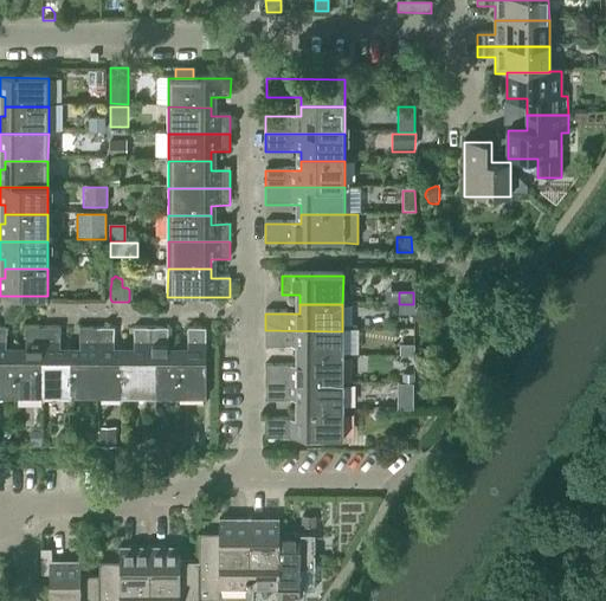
[(413,305),(398,305),(398,316),(413,316),(413,305)]
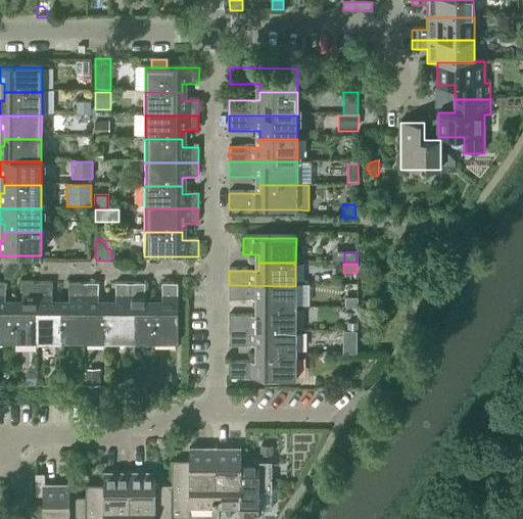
[(0,342),(13,343),(13,307),(5,307),(5,284),(0,284),(0,342)]
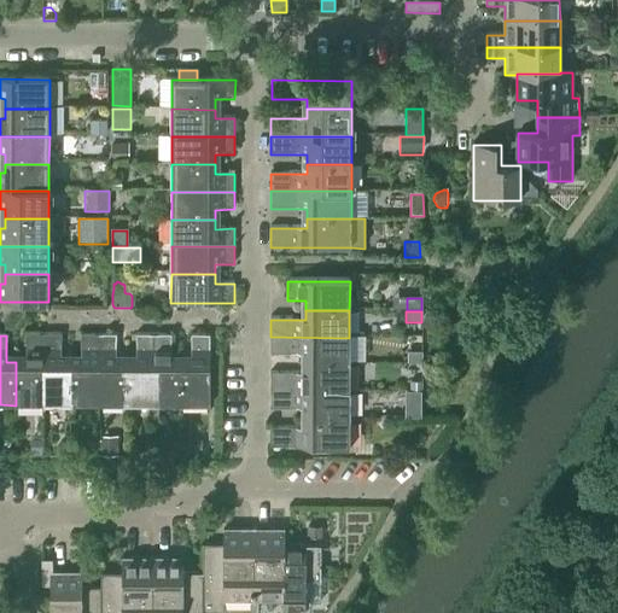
[(16,362),(16,406),(44,406),(44,336),(24,336),(24,362),(16,362)]
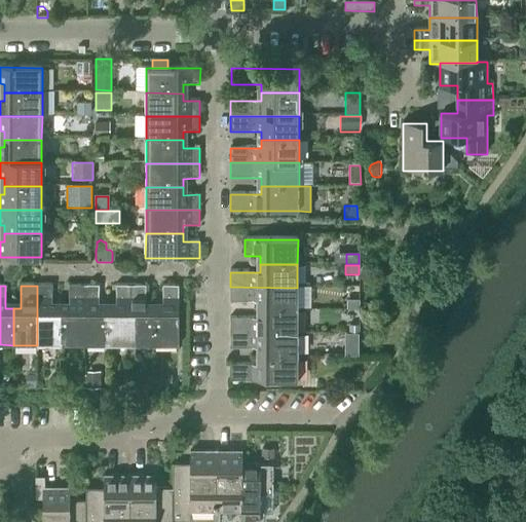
[(61,345),(61,308),(52,308),(52,286),(37,286),(37,345),(61,345)]
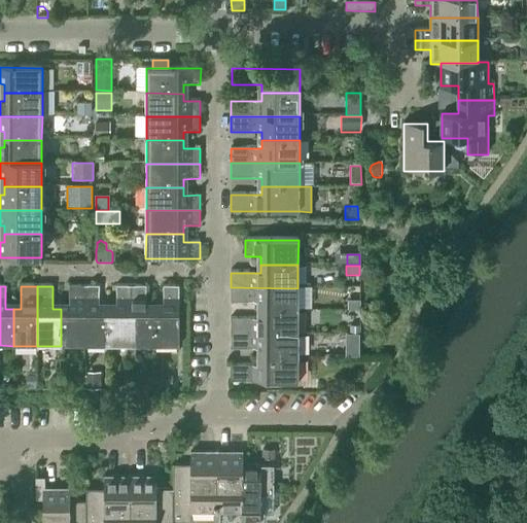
[(61,309),(61,346),(84,346),(84,286),(69,286),(69,309),(61,309)]
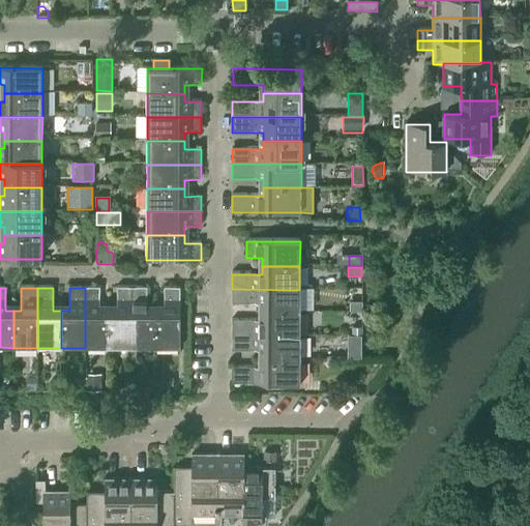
[(108,348),(109,311),(100,311),(100,289),(85,288),(85,348),(108,348)]
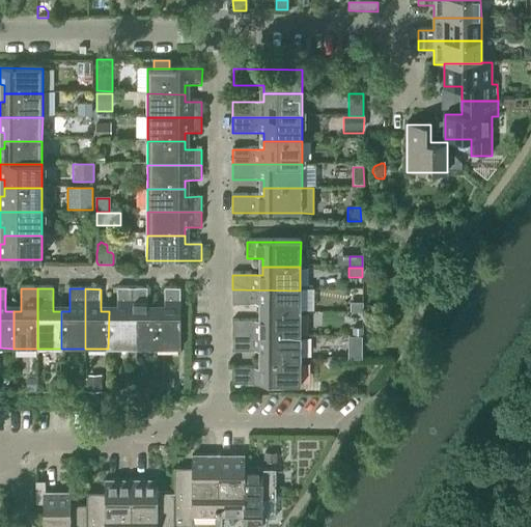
[(109,311),(108,349),(132,349),(133,289),(117,289),(117,311),(109,311)]
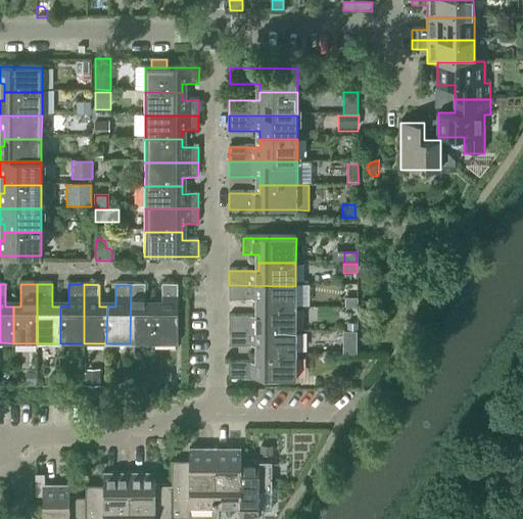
[(153,343),(153,307),(145,307),(145,285),(131,285),(130,343),(153,343)]
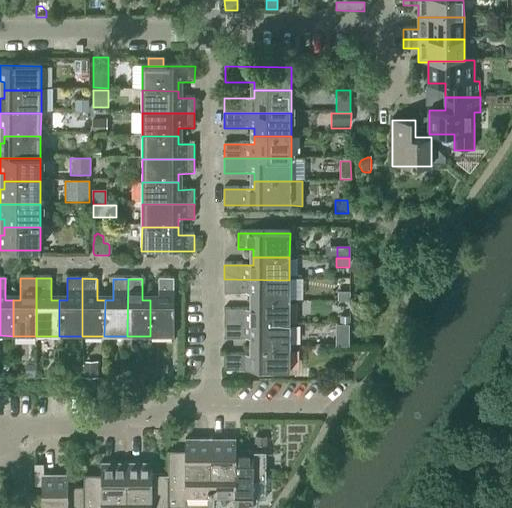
[(150,300),(150,336),(174,336),(174,279),(158,279),(158,300),(150,300)]
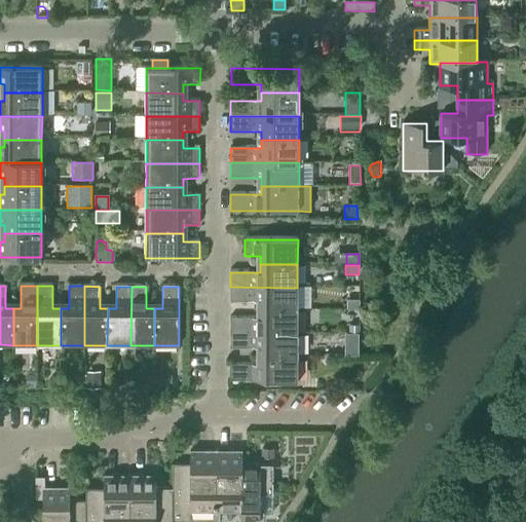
[(259,310),(297,310),(297,288),(230,287),(230,302),(259,302),(259,310)]
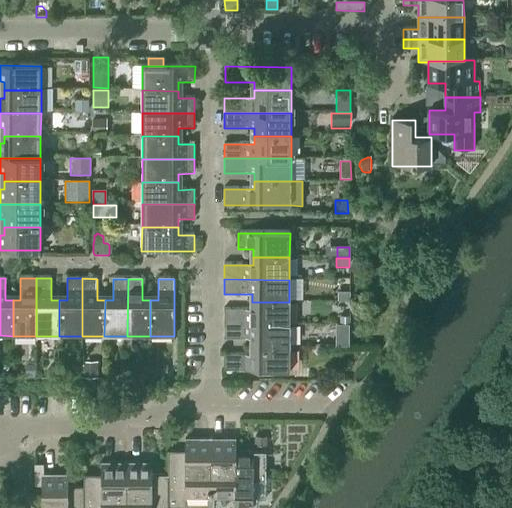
[(349,293),(337,293),(337,302),(349,302),(349,293)]
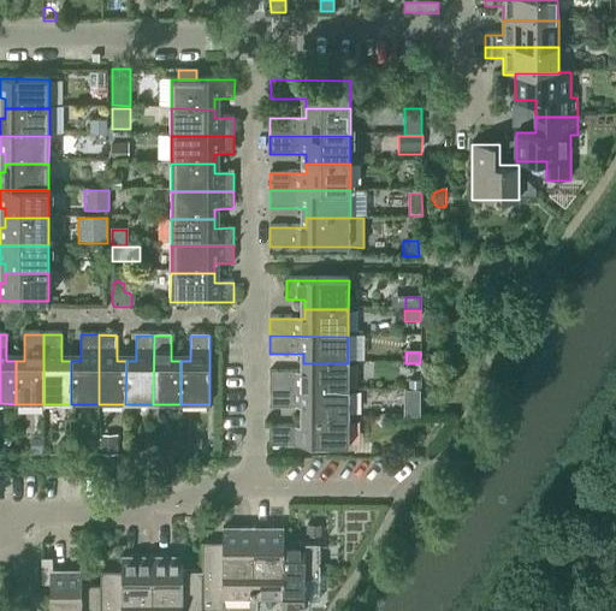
[(348,363),(303,363),(303,374),(270,373),(270,391),(348,391),(348,363)]
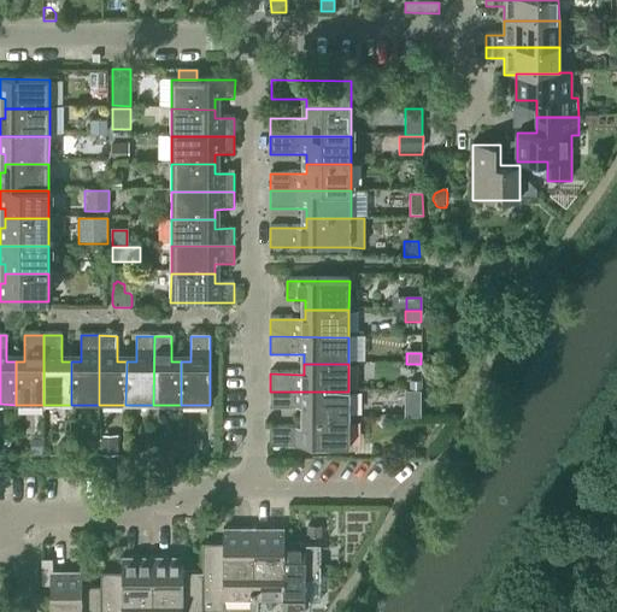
[(304,419),(348,419),(348,392),(270,392),(270,410),(304,410),(304,419)]
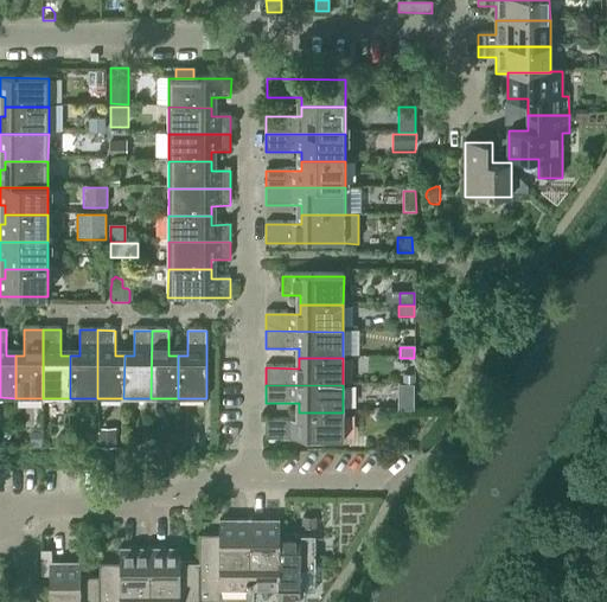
[(343,441),(343,412),(299,412),(299,422),(266,422),(266,440),(343,441)]
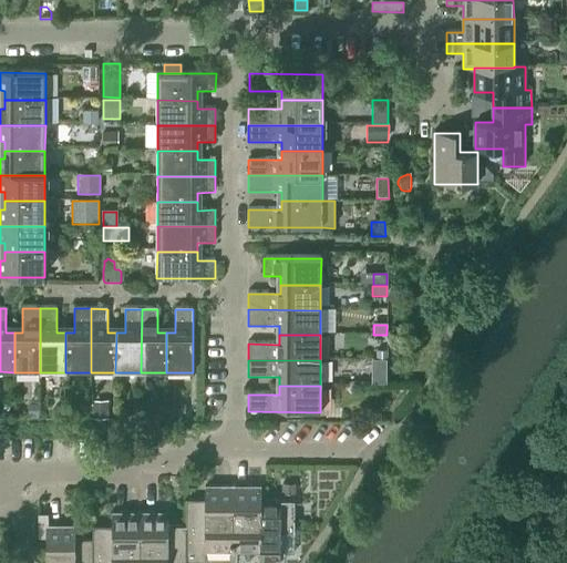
[(109,402),(90,402),(90,421),(109,421),(109,402)]
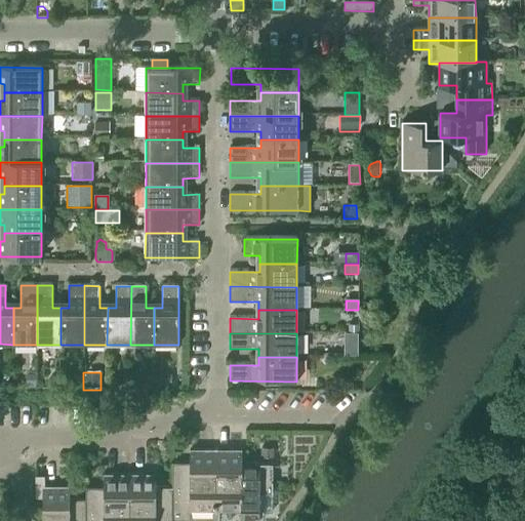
[(36,376),(26,376),(26,388),(36,388),(36,376)]
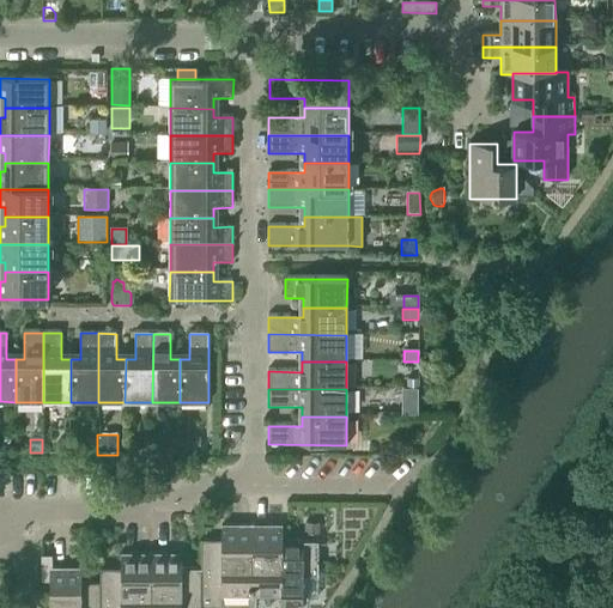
[(67,443),(58,444),(58,454),(67,454),(67,443)]
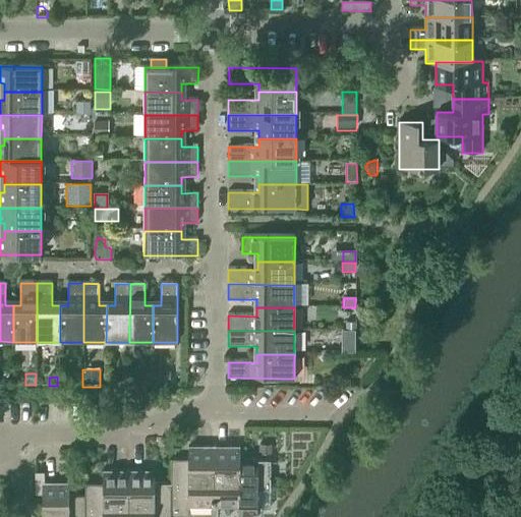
[(272,445),(259,445),(259,455),(272,455),(272,445)]
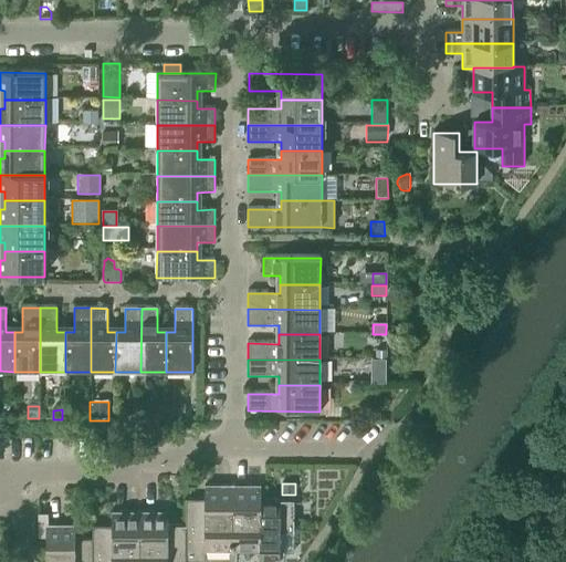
[(187,528),(186,528),(186,561),(206,561),(206,552),(232,551),(232,488),(222,488),(222,500),(187,500),(187,528)]
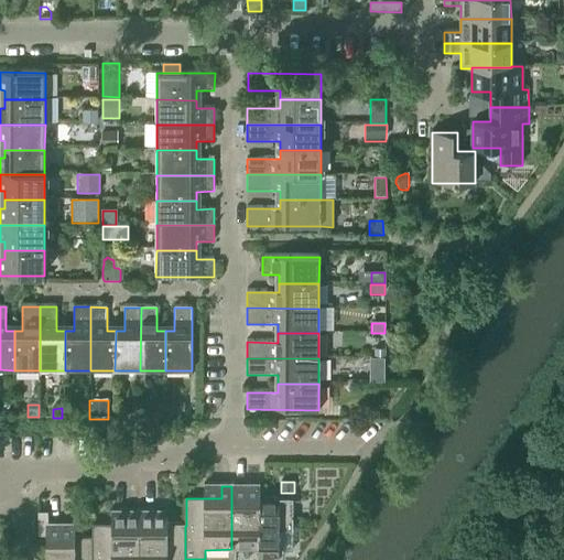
[(231,486),(231,549),(258,549),(258,559),(279,559),(278,532),(294,532),(293,499),(260,499),(260,486),(231,486)]
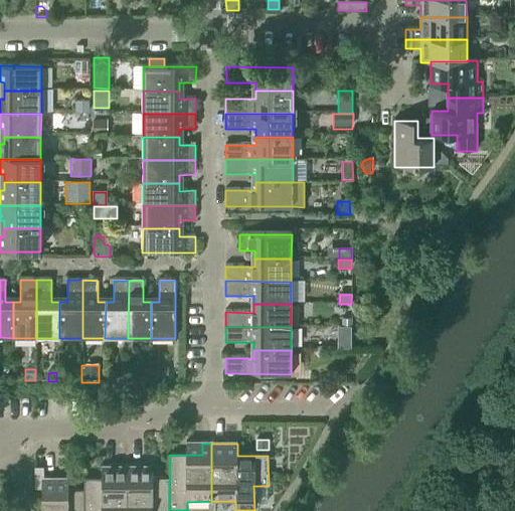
[(126,510),(127,467),(102,467),(102,479),(83,479),(83,491),(83,510),(126,510)]
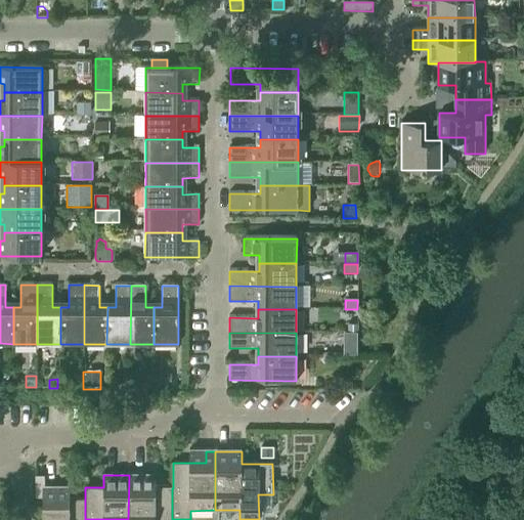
[(129,475),(128,519),(172,519),(172,488),(156,488),(156,475),(129,475)]
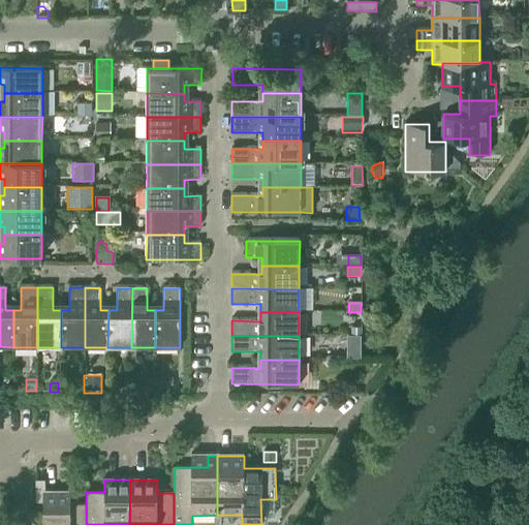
[(86,524),(86,504),(69,504),(69,492),(43,492),(42,524),(86,524)]
